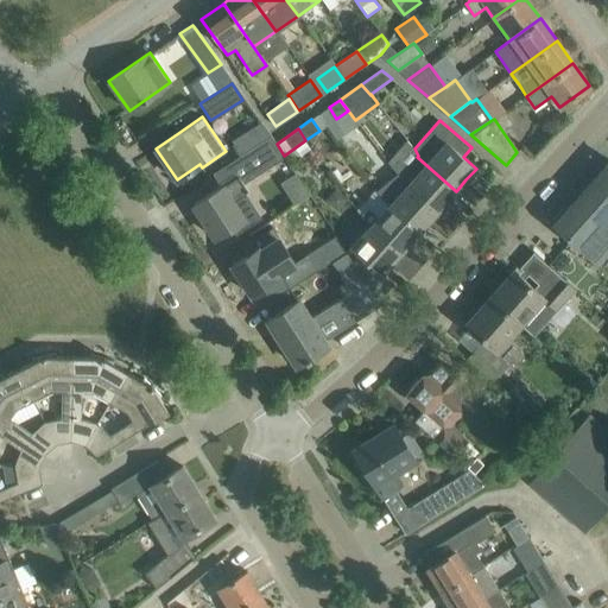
[(285,158),(284,156),(277,144),(272,135),(213,173),(221,187),(192,204),(215,238),(232,226),(236,233),(263,216),(242,184),(285,158)]
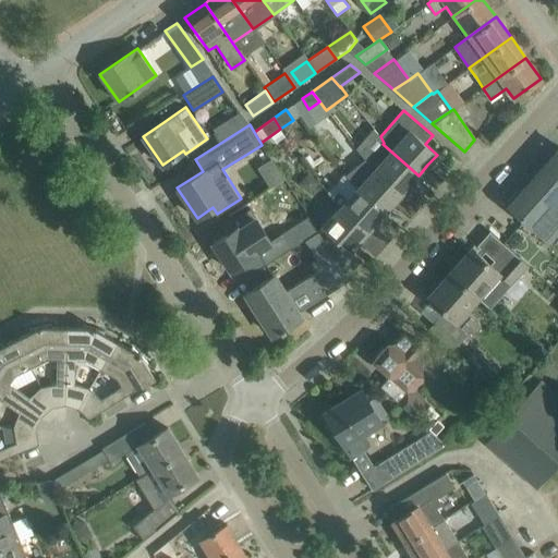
[(359,153),(363,159),(372,170),(373,169),(401,194),(419,176),(383,144),(374,154),(366,147),(359,153)]
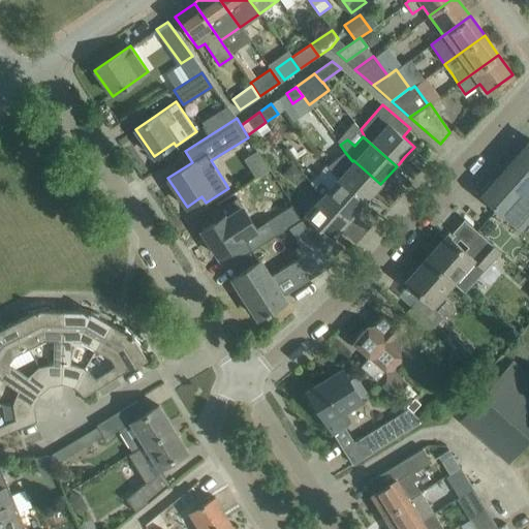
[(528,142),(481,194),(497,209),(516,224),(528,209),(528,142)]
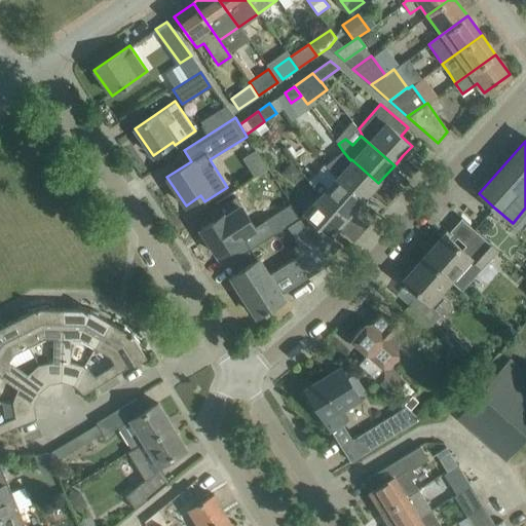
[(351,159),(350,160),(342,150),(326,165),(336,178),(362,200),(378,183),(351,159)]
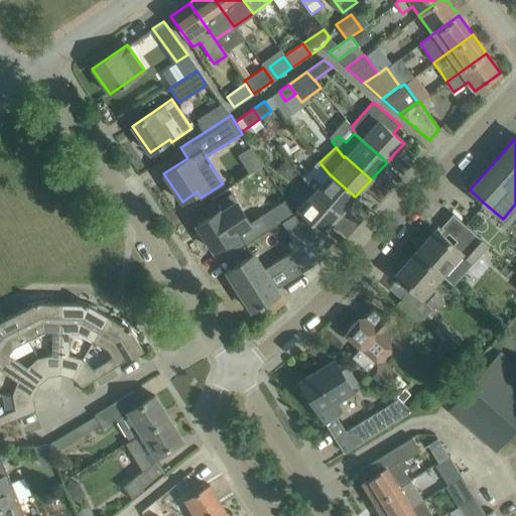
[(311,175),(306,182),(314,192),(340,215),(355,197),(330,174),(321,183),(311,175)]
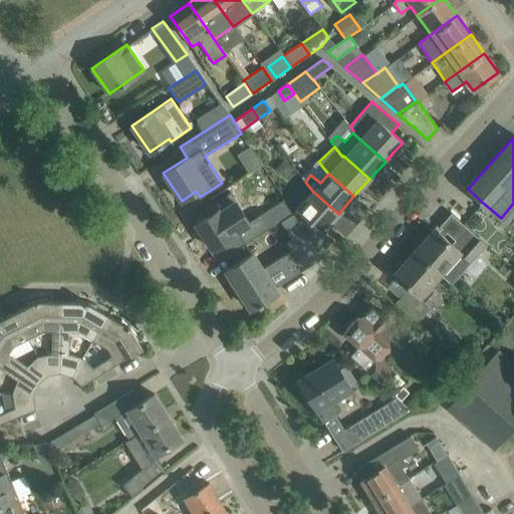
[(338,214),(313,192),(299,208),(323,230),(338,214)]
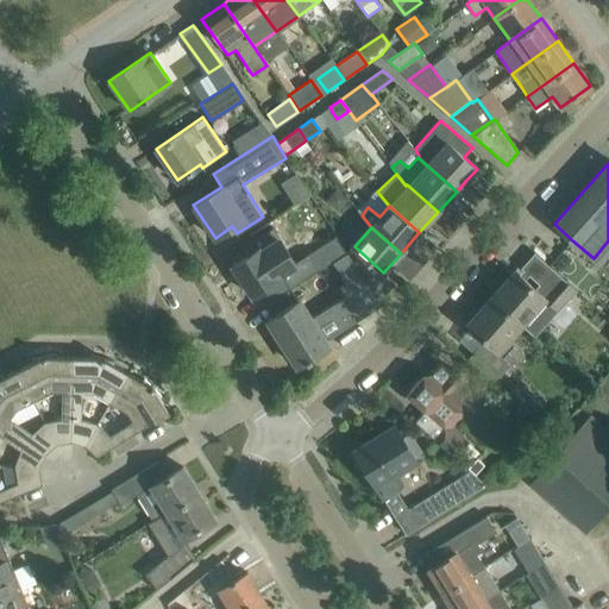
[(252,296),(276,281),(267,265),(287,253),(276,237),(256,250),(232,264),(252,296)]
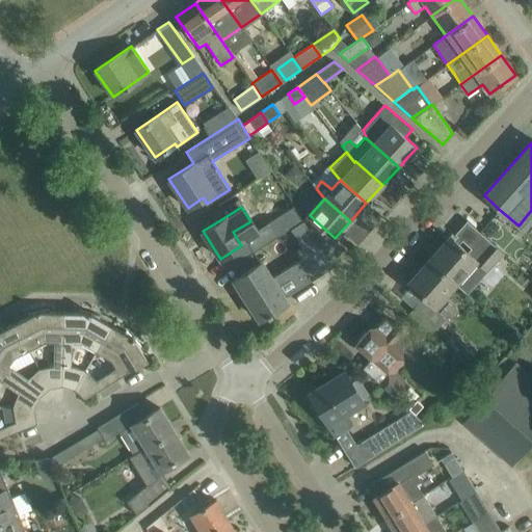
[(282,233),(290,229),(282,215),(259,231),(267,243),(282,233)]
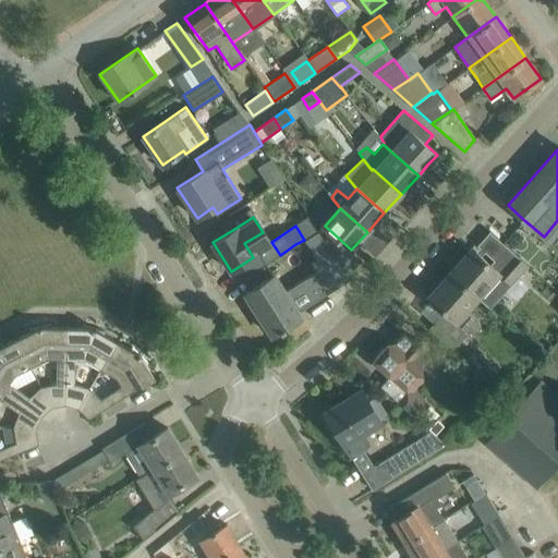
[(316,231),(304,240),(295,244),(314,273),(295,284),(287,274),(282,273),(271,277),(245,293),(273,335),(280,330),(281,332),(286,329),(284,327),(300,317),(296,312),(347,280),(316,231)]
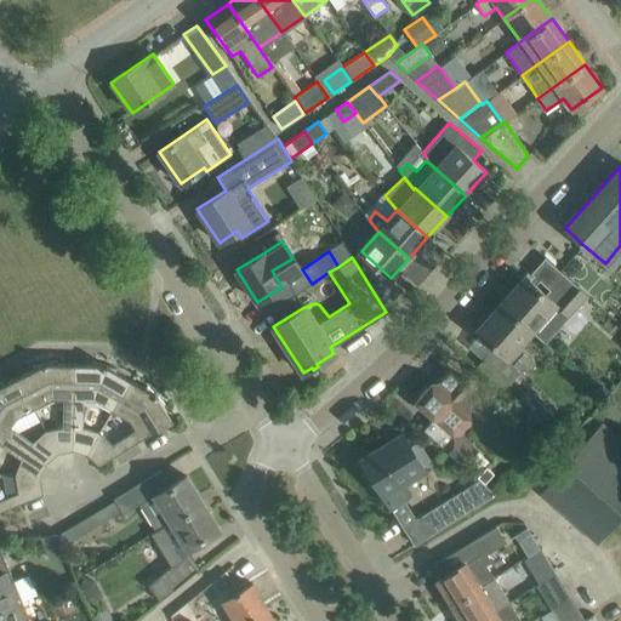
[(588,296),(545,258),(528,278),(524,275),(500,302),(530,330),(530,331),(537,337),(545,345),(588,296)]
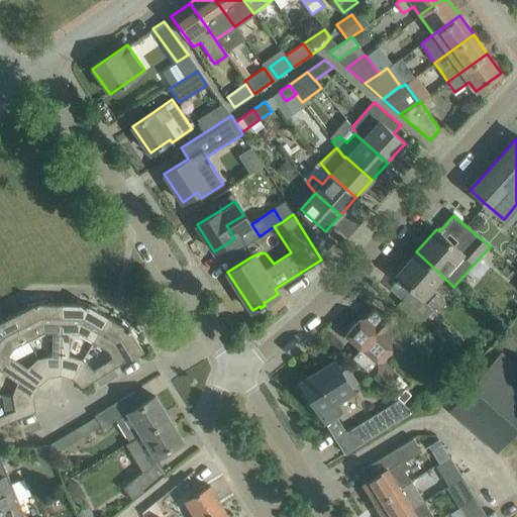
[(396,275),(404,282),(411,288),(401,299),(423,319),(434,307),(439,308),(443,306),(444,302),(442,298),(430,288),(441,276),(441,275),(416,251),(396,275)]
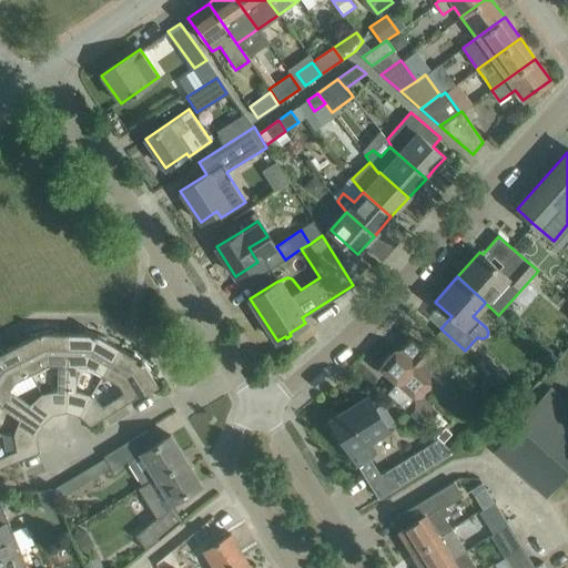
[(42,332),(39,333),(39,334),(16,345),(30,374),(48,365),(58,366),(57,391),(41,394),(52,415),(66,412),(67,391),(68,333),(42,333),(42,332)]
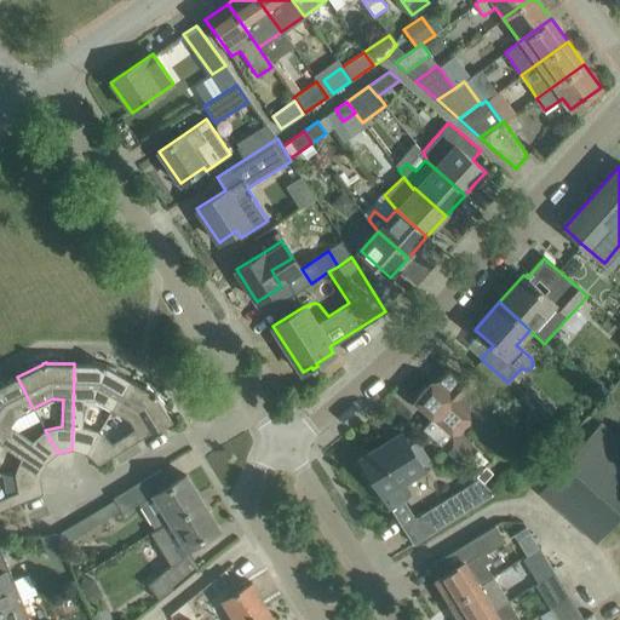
[(105,365),(102,363),(102,365),(74,363),(73,426),(82,426),(84,400),(95,400),(112,411),(128,379),(105,366),(105,365)]
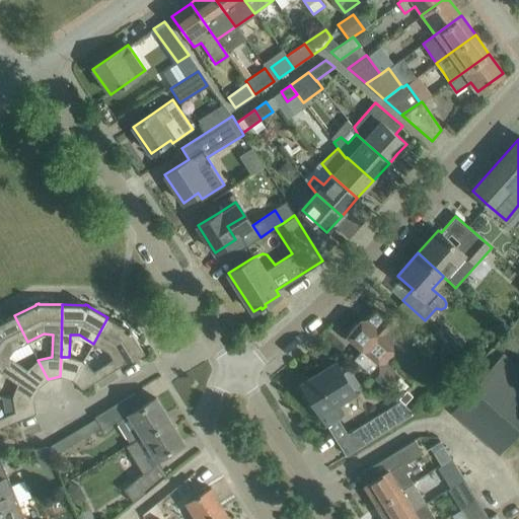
[(367,318),(360,318),(345,336),(361,351),(354,359),(384,387),(386,389),(396,379),(394,371),(387,364),(394,356),(392,341),(400,331),(390,323),(375,309),(367,318)]
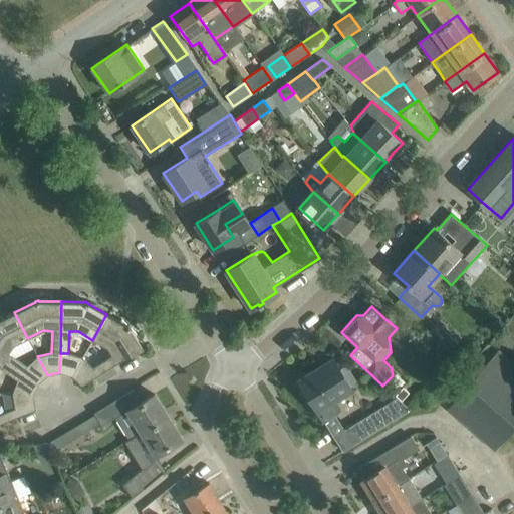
[(0,358),(21,372),(37,383),(47,375),(37,356),(26,366),(9,353),(13,346),(27,338),(14,312),(0,319),(0,358)]
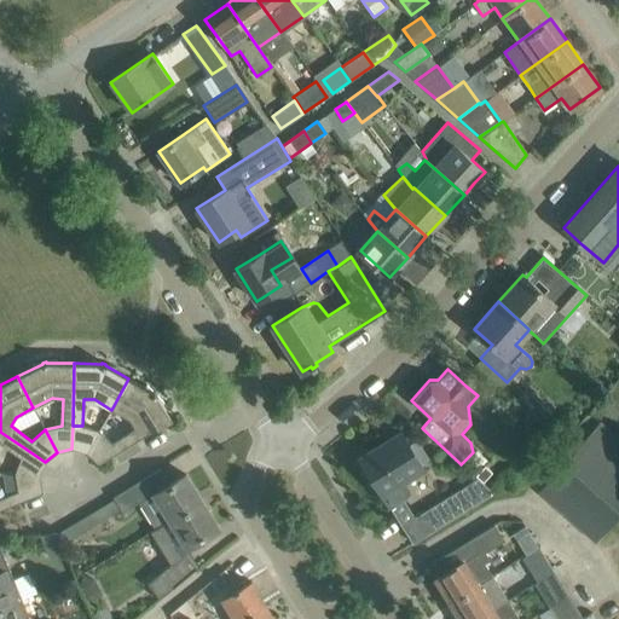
[(111,410),(129,420),(134,428),(111,443),(99,431),(86,453),(98,464),(172,420),(156,395),(157,394),(154,392),(152,393),(128,379),(111,410)]
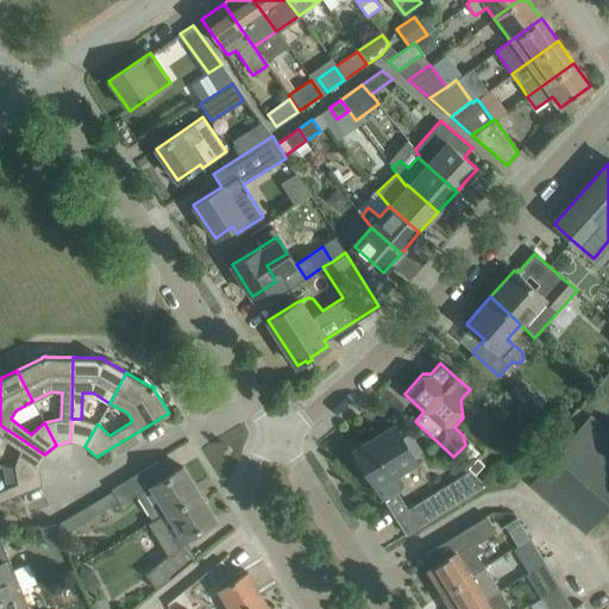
[(608,503),(608,433),(589,416),(531,483),(585,532),(608,503)]
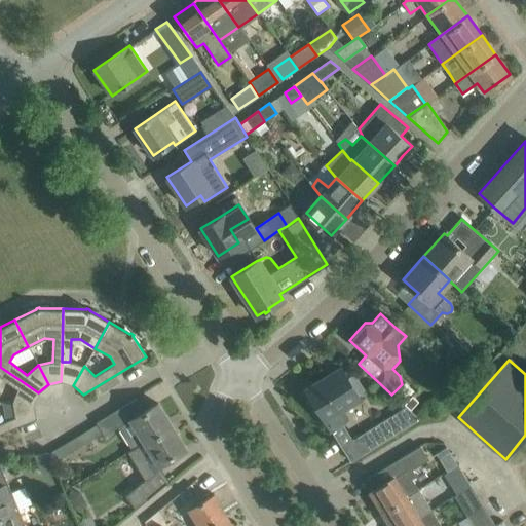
[(0,377),(17,388),(22,381),(0,367),(0,377)]
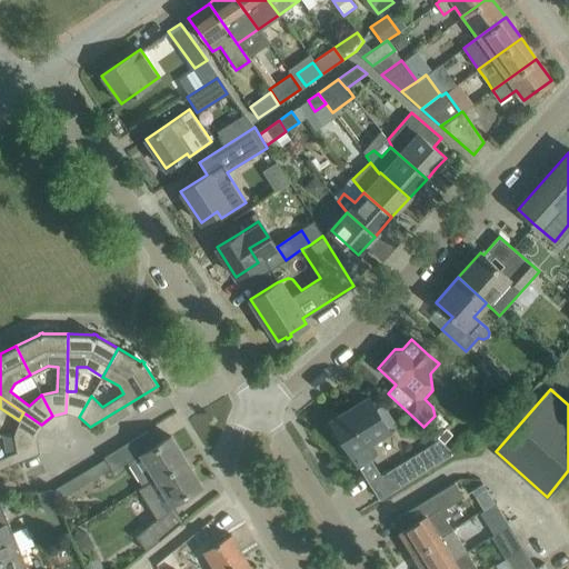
[(335,429),(357,465),(369,457),(373,453),(367,443),(388,430),(387,429),(375,408),(368,398),(330,420),(335,429)]
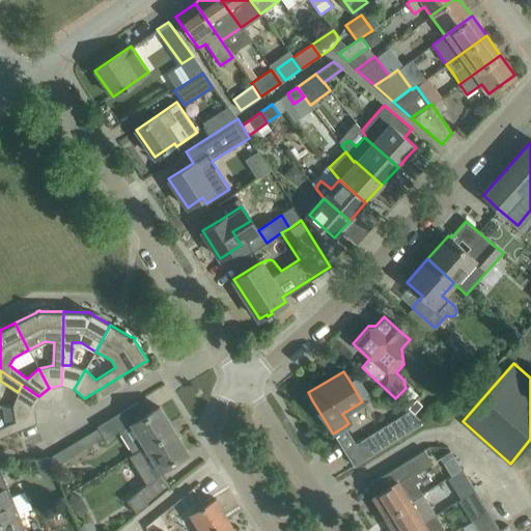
[(416,399),(408,409),(414,414),(422,404),(416,399)]
